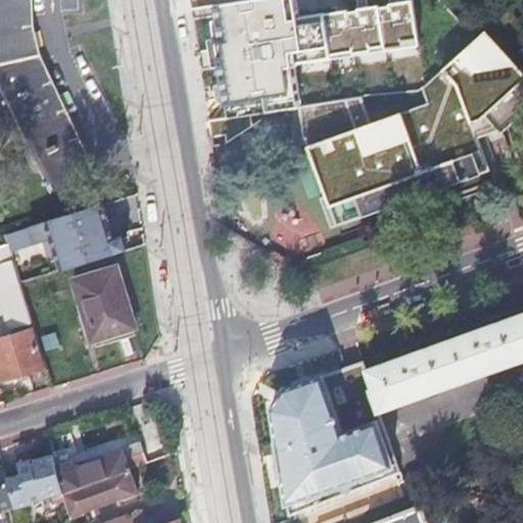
[(0,0),(0,112),(11,138),(24,132),(51,187),(89,169),(60,106),(36,55),(30,31),(29,18),(28,0),(0,0)]
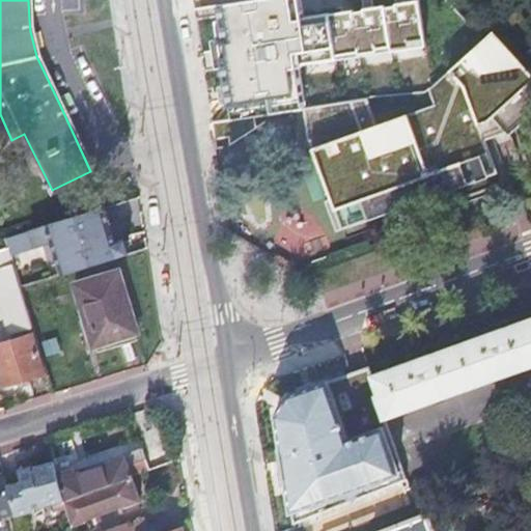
[(315,19),(312,0),(269,0),(241,4),(246,43),(241,44),(252,118),(256,118),(304,110),(313,109),(306,70),(333,65),(367,60),(400,54),(435,49),(426,1),(393,6),(360,11),(338,16),(315,19)]
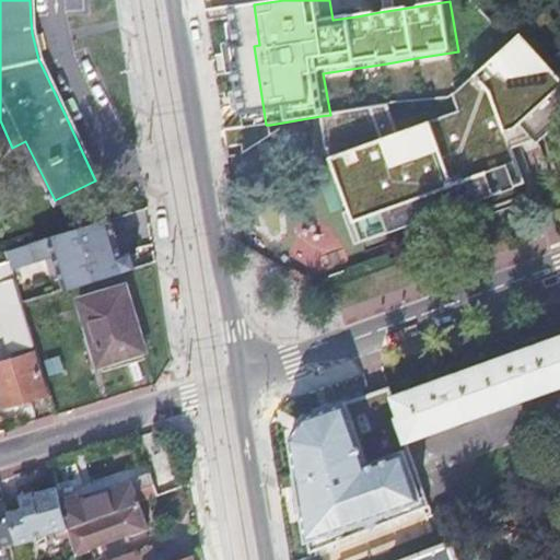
[(559,80),(520,36),(511,44),(481,70),(454,95),(461,112),(399,133),(393,114),(389,105),(370,108),(330,115),(321,116),(326,151),(328,150),(350,212),(345,214),(356,247),(370,242),(370,241),(373,236),(520,185),(524,186),(524,187),(527,186),(515,150),(534,141),(538,146),(540,143),(538,141),(540,138),(559,119),(559,80)]
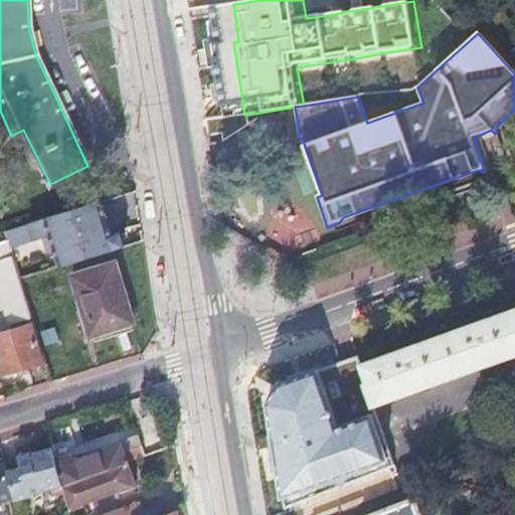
[(249,125),(248,115),(244,115),(206,122),(209,138),(222,136),(223,144),(259,121),(258,120),(249,125)]
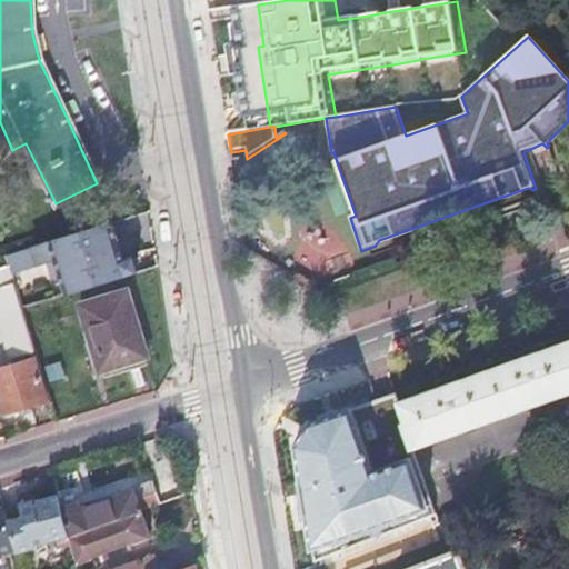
[(131,278),(117,223),(50,243),(67,297),(131,278)]
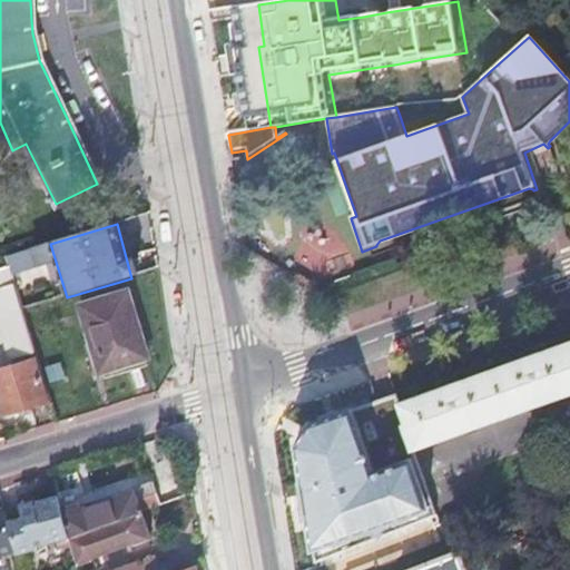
[(22,312),(16,288),(0,293),(0,315),(13,360),(36,353),(22,312)]
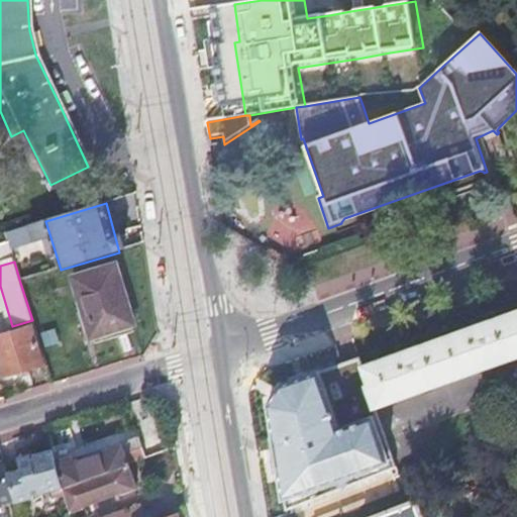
[(135,327),(116,268),(73,281),(92,341),(135,327)]
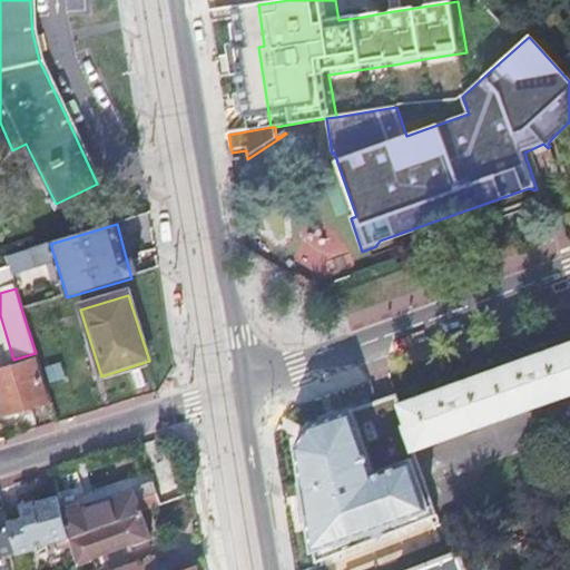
[(405,425),(414,449),(569,393),(569,342),(401,403),(408,424),(405,425)]
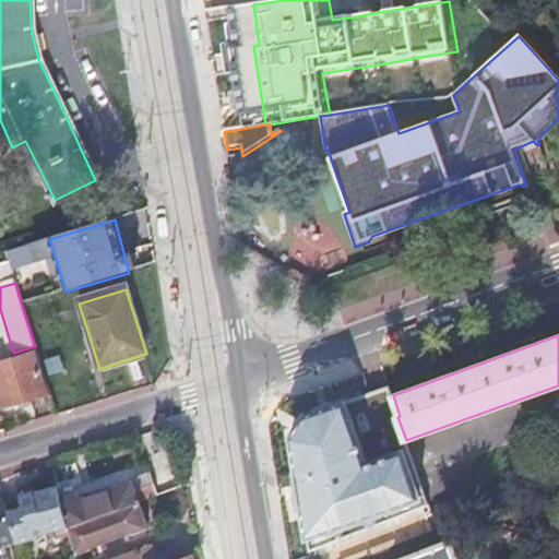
[(47,397),(34,356),(0,365),(0,393),(4,409),(47,397)]
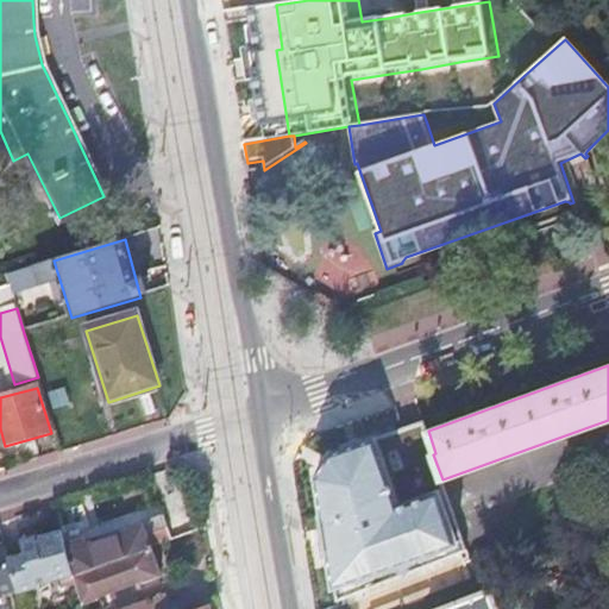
[(401,424),(377,431),(327,449),(320,462),(311,478),(318,518),(320,527),(322,542),(332,595),(334,608),(470,558),(465,545),(443,479),(433,454),(420,418),(410,420),(401,424)]
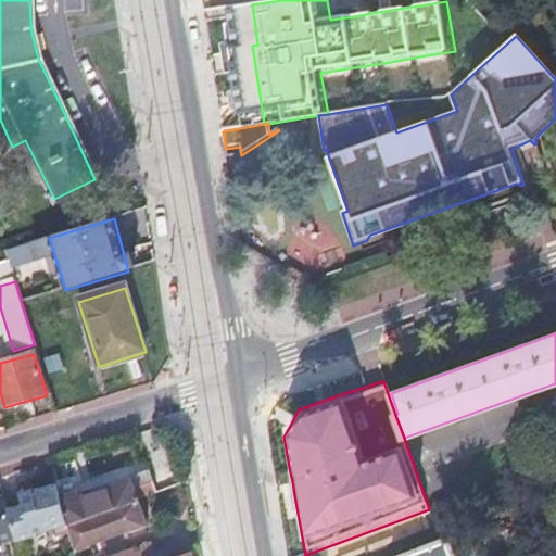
[(517,437),(456,459),(467,489),(528,467),(517,437)]
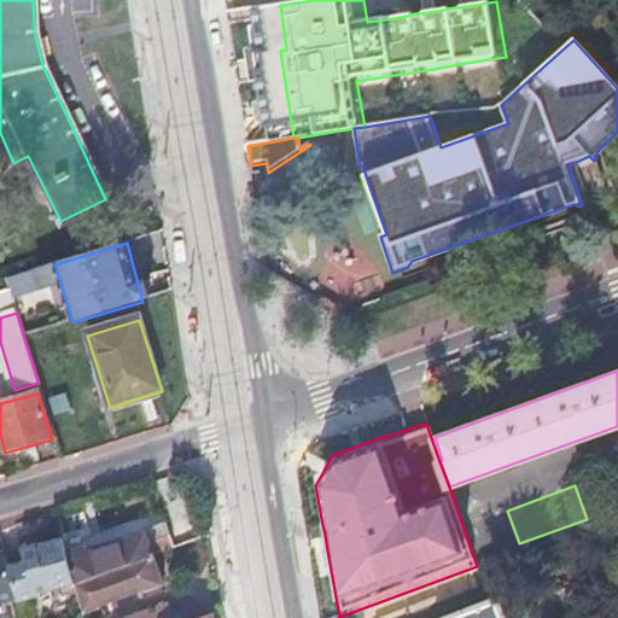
[(77,586),(77,587),(175,551),(168,528),(145,535),(146,537),(88,555),(86,551),(69,555),(77,586)]
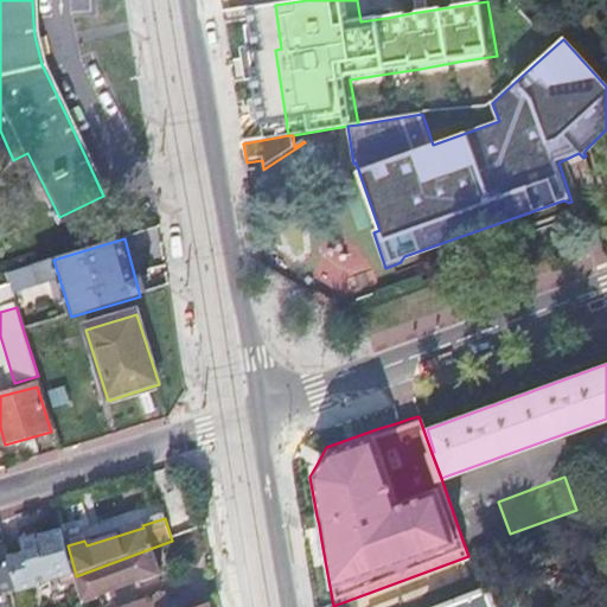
[(68,545),(63,530),(38,537),(38,535),(23,540),(26,553),(10,557),(18,588),(20,594),(39,588),(38,586),(76,575),(68,545)]
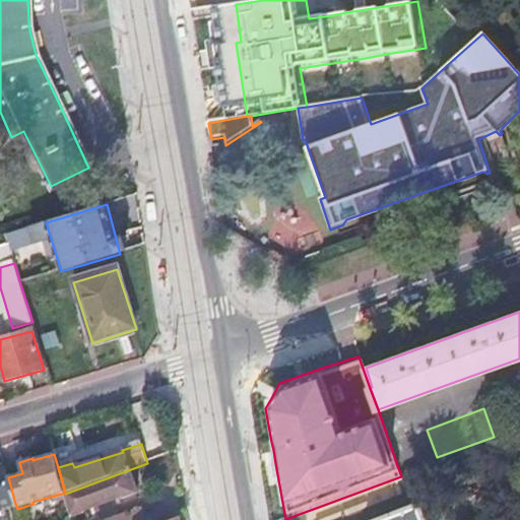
[(0,508),(15,504),(8,477),(5,467),(0,468),(0,508)]
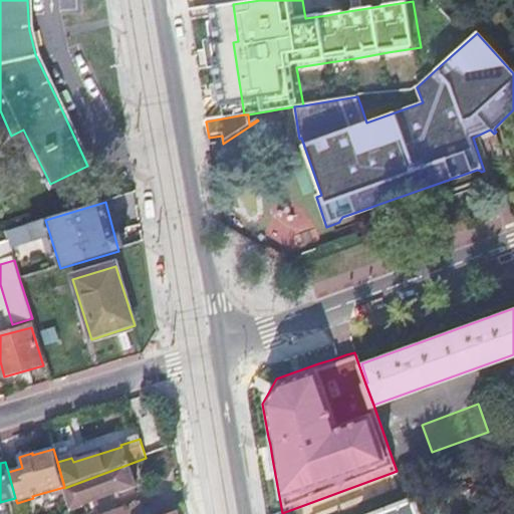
[(127,466),(64,488),(71,512),(81,508),(81,507),(118,494),(119,495),(136,489),(127,466)]
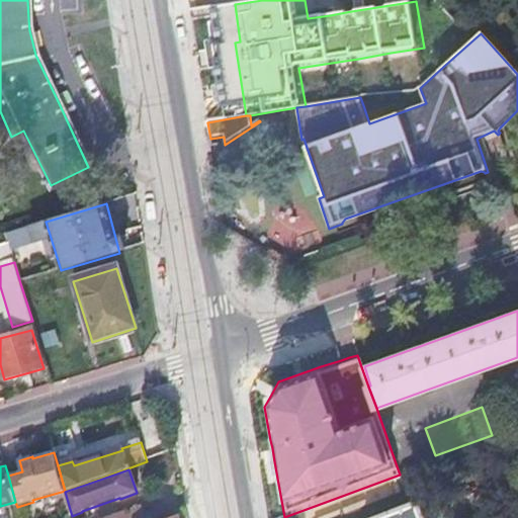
[(428,517),(423,501),(416,504),(421,517),(428,517)]
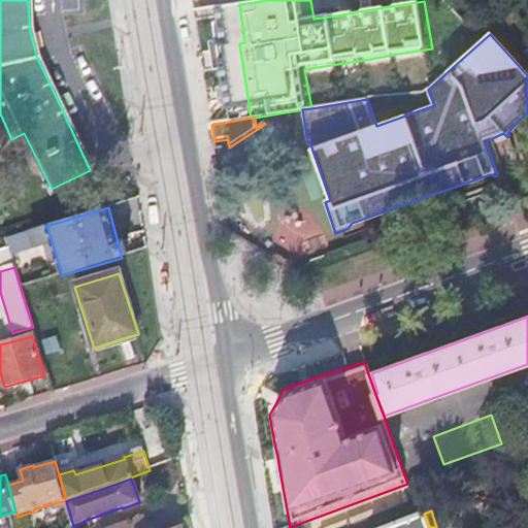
[(429,527),(424,514),(386,527),(429,527)]
